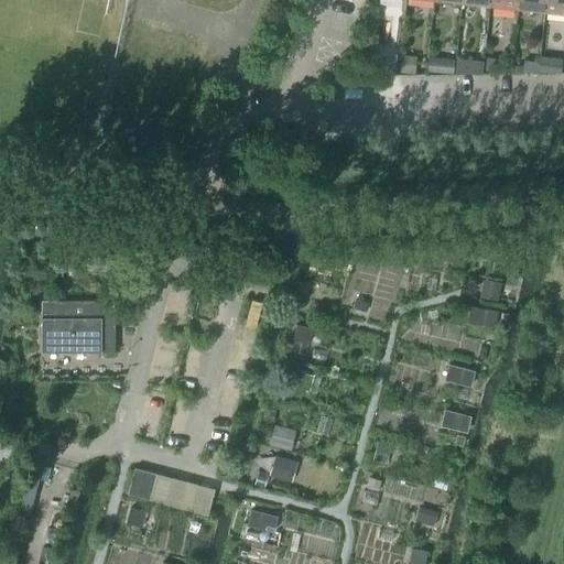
[(489,0),(489,7),(516,10),(517,0),(489,0)]
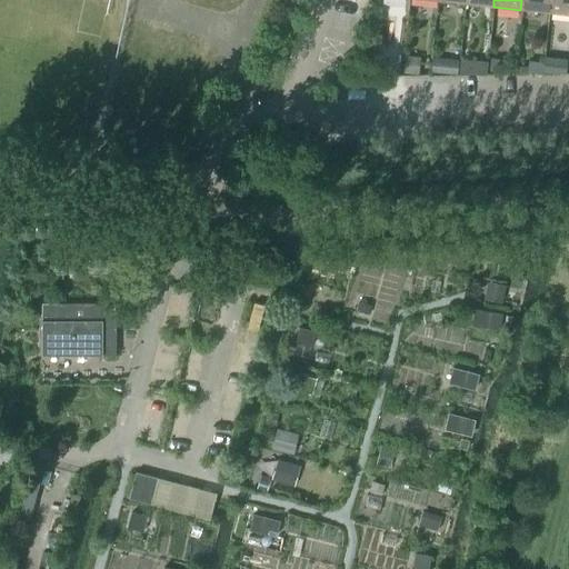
[(521,0),(520,10),(549,13),(550,0),(521,0)]
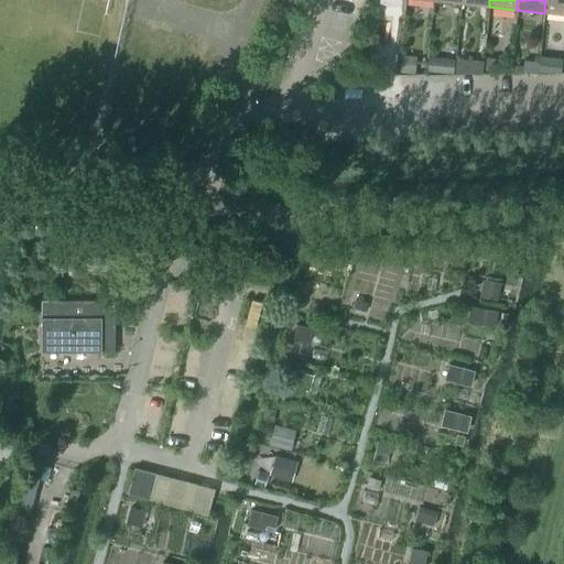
[(563,0),(545,0),(544,13),(563,14),(563,0)]
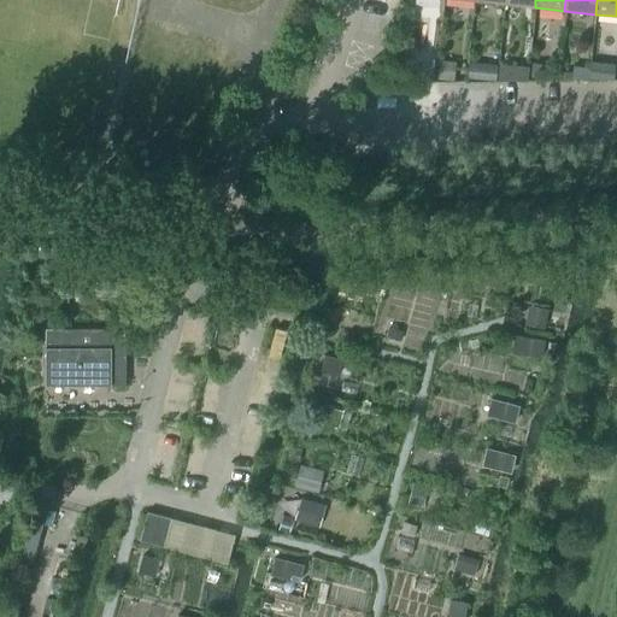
[(422,63),(421,74),(433,75),(434,64),(422,63)]
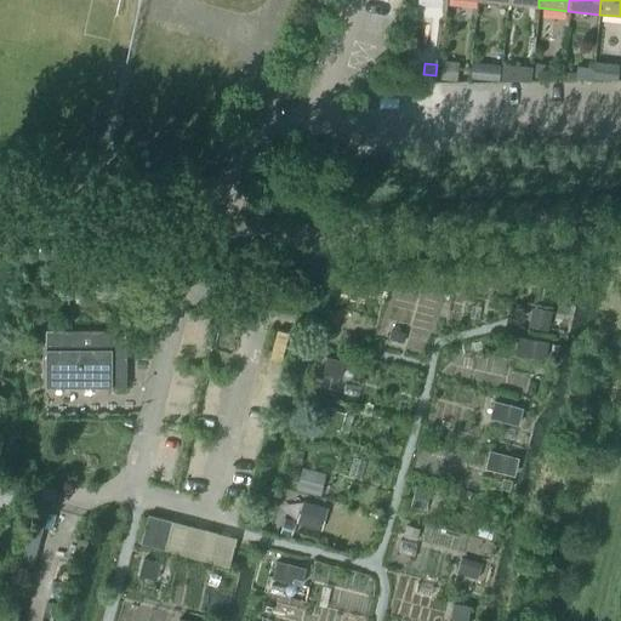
[(485,64),(484,75),(497,77),(499,66),(485,64)]
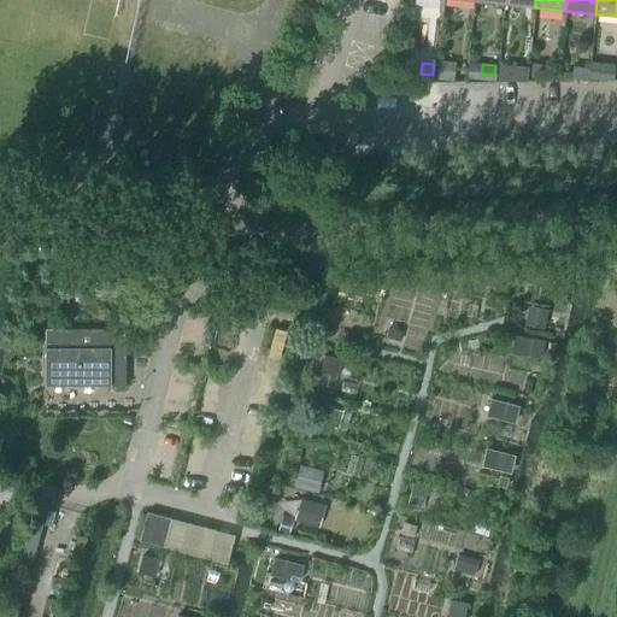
[(532,64),(529,77),(547,80),(548,66),(532,64)]
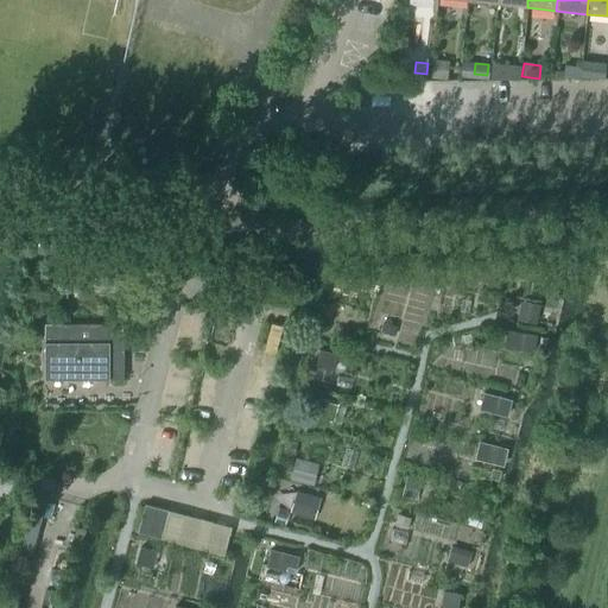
[(564,65),(563,78),(578,80),(580,68),(564,65)]
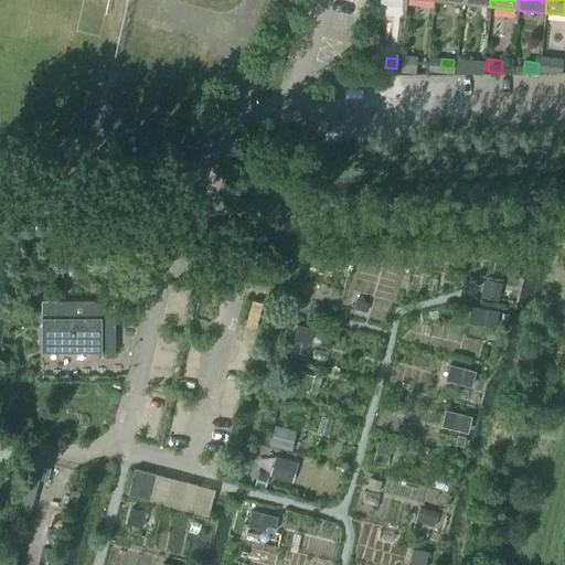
[(541,61),(540,72),(555,74),(556,62),(541,61)]
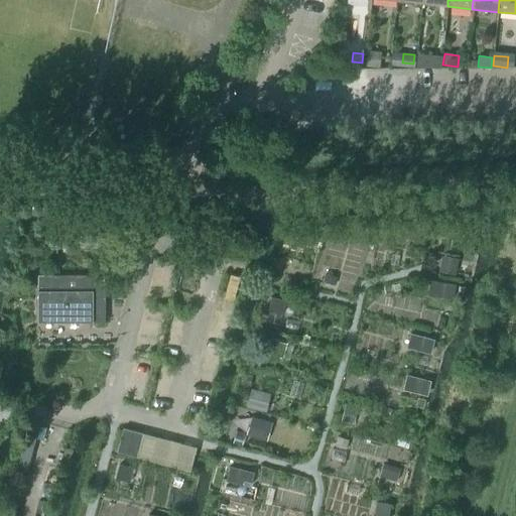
[(368,68),(379,69),(380,57),(369,56),(368,68)]
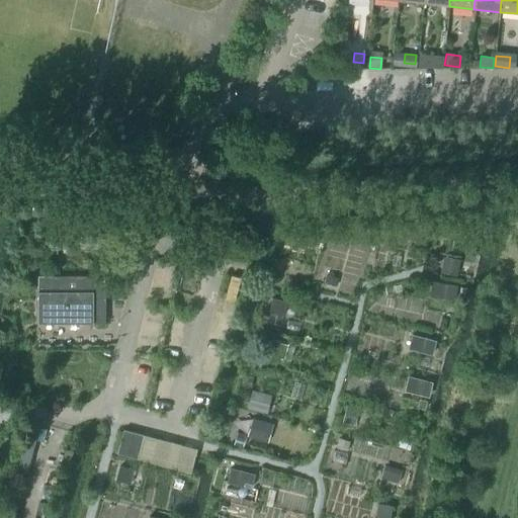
[(419,57),(418,68),(442,68),(442,59),(419,57)]
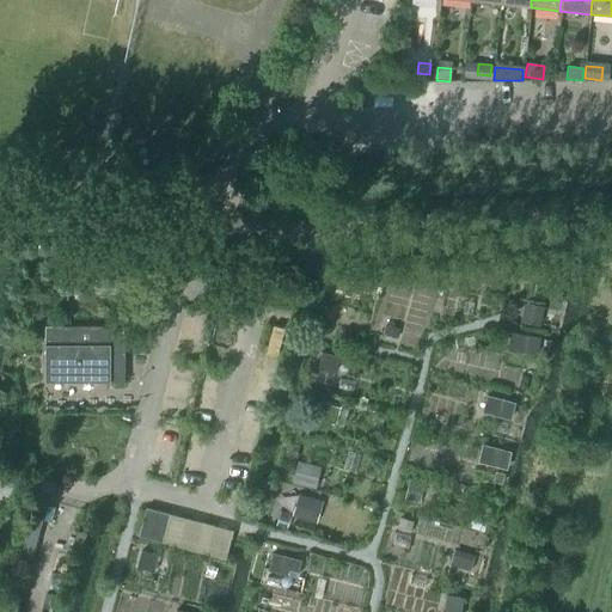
[(484,282),(501,286),(503,270),(487,267),(484,282)]
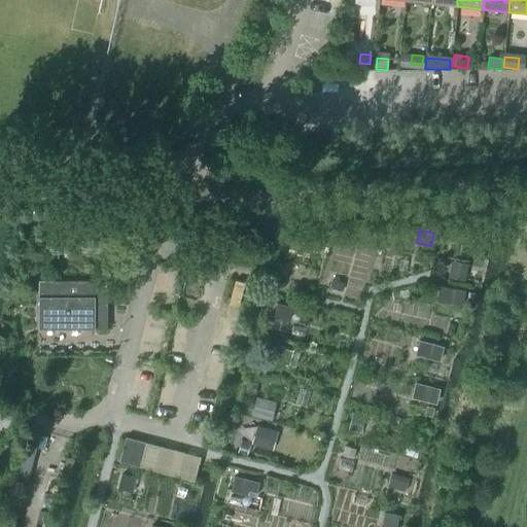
[(323,233),(322,240),(329,242),(331,235),(323,233)]
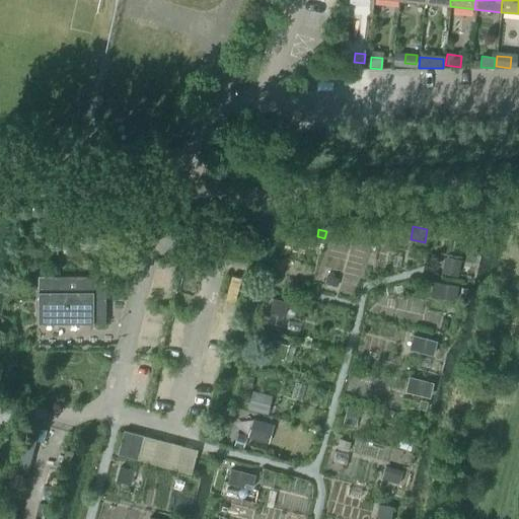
[(444,263),(442,273),(456,276),(459,266),(444,263)]
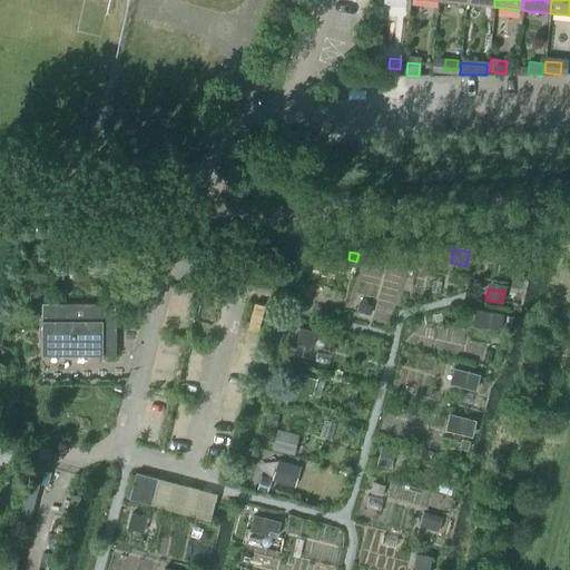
[(41,304),(41,356),(115,356),(115,304),(41,304)]
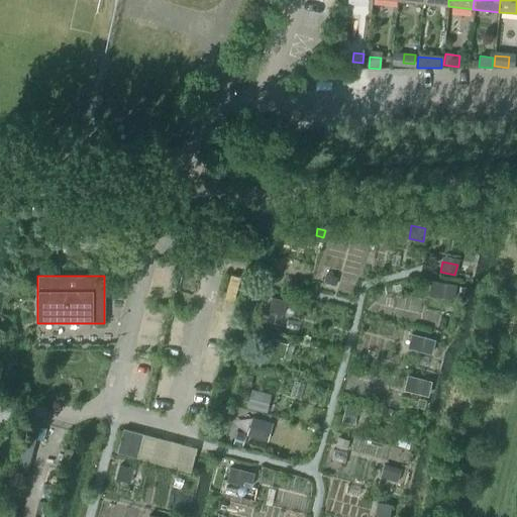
[(429,296),(452,300),(454,286),(431,282),(429,296)]
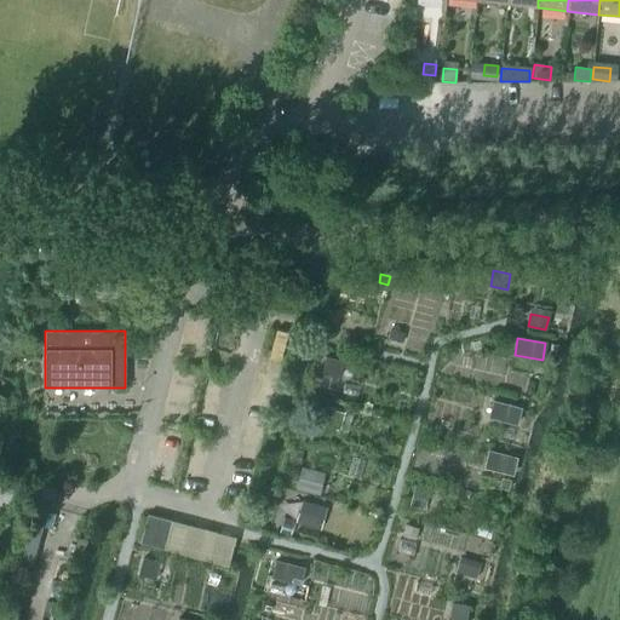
[(549,356),(557,357),(560,346),(551,345),(549,356)]
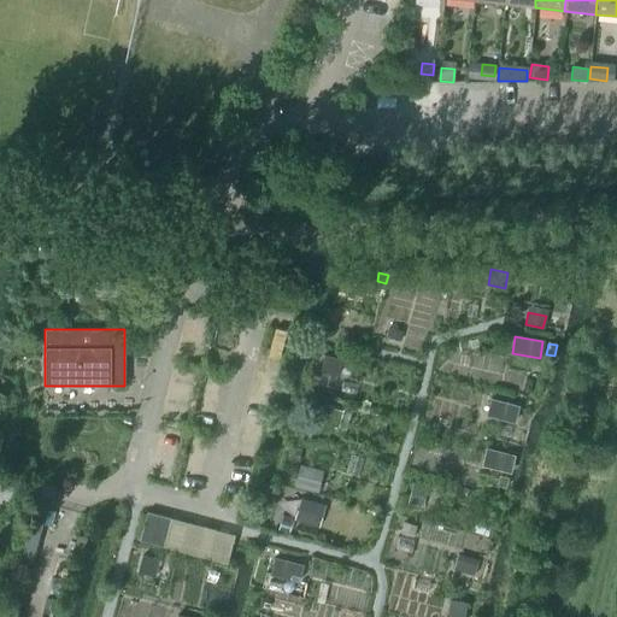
[(319,372),(336,376),(340,360),(323,357),(319,372)]
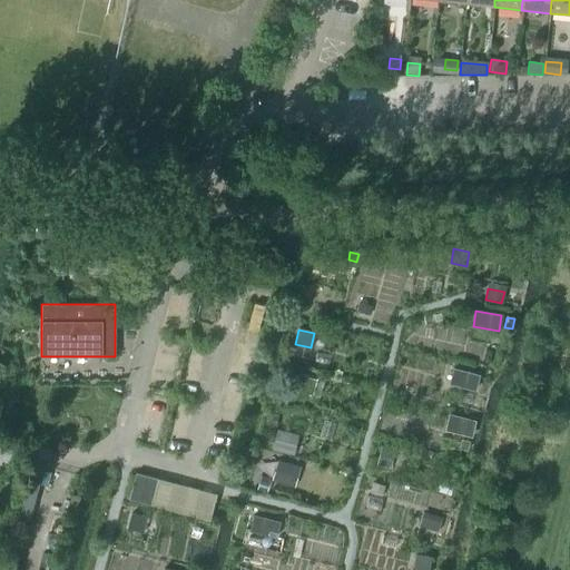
[(449,384),(474,391),(478,376),(453,369),(449,384)]
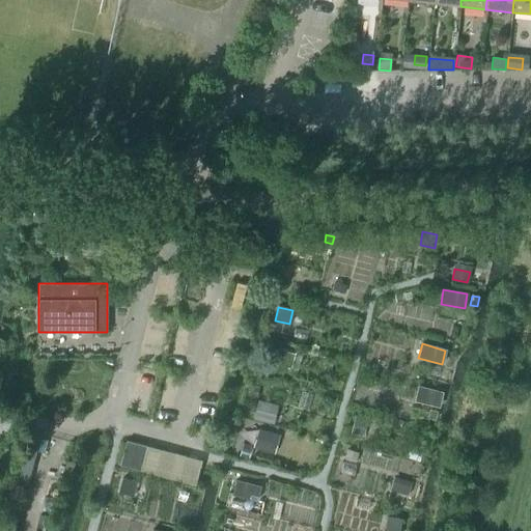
[(276,364),(289,368),(294,354),(280,351),(276,364)]
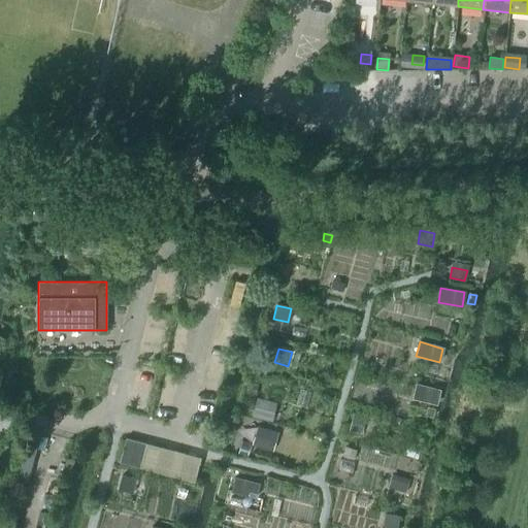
[(413,398),(436,404),(439,390),(416,385),(413,398)]
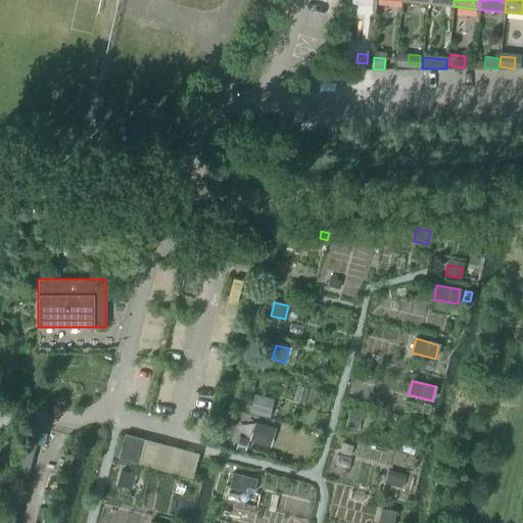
[(249,411),(262,415),(266,397),(253,394),(249,411)]
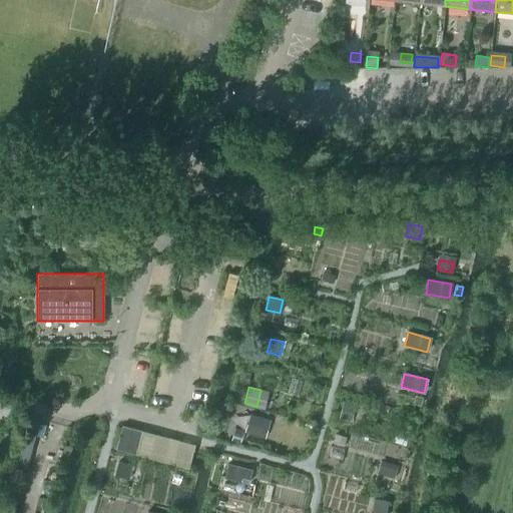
[(343,404),(339,418),(351,421),(355,407),(343,404)]
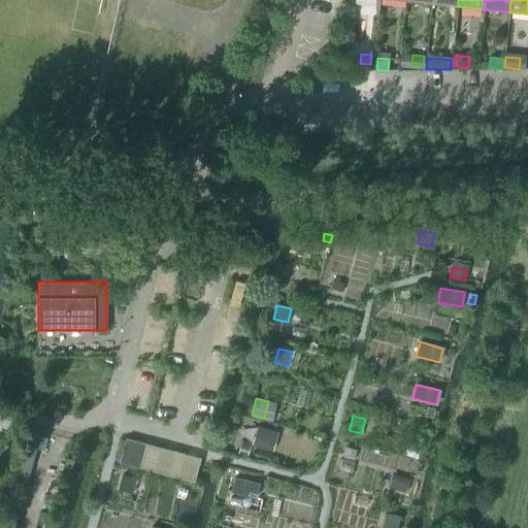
[(253,444),(265,448),(269,432),(258,428),(253,444)]
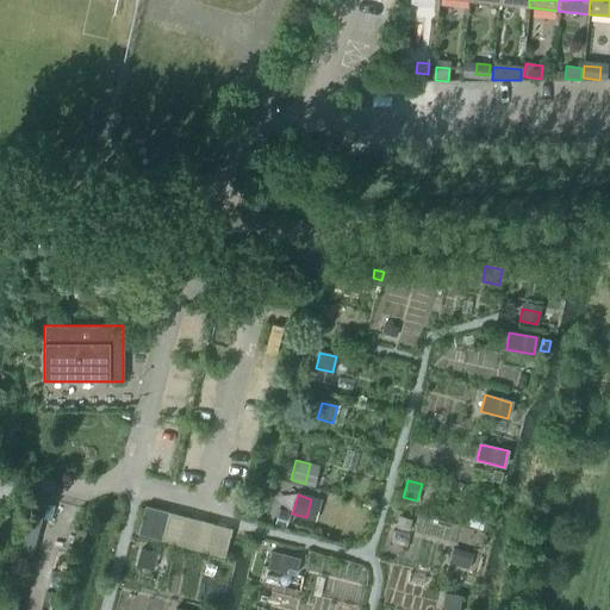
[(137,535),(161,541),(168,512),(144,506),(137,535)]
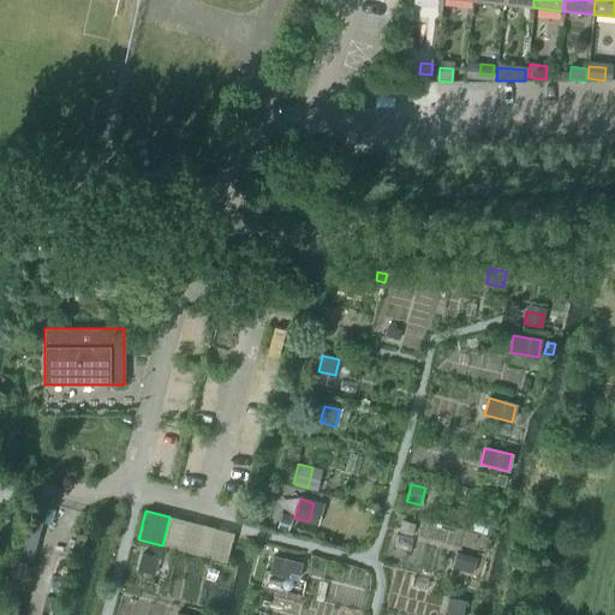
[(402,521),(400,532),(411,535),(413,525),(402,521)]
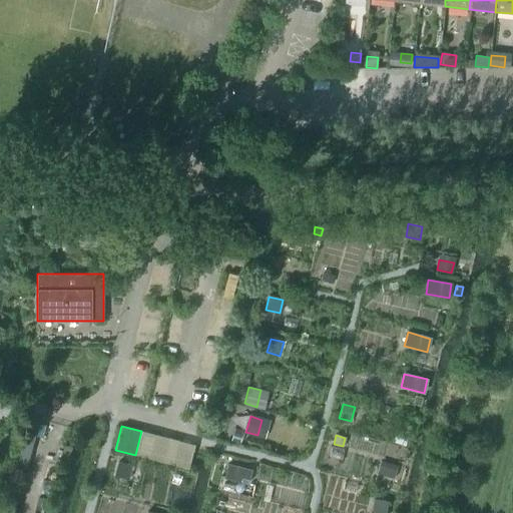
[(169,439),(163,463),(172,465),(178,441),(169,439)]
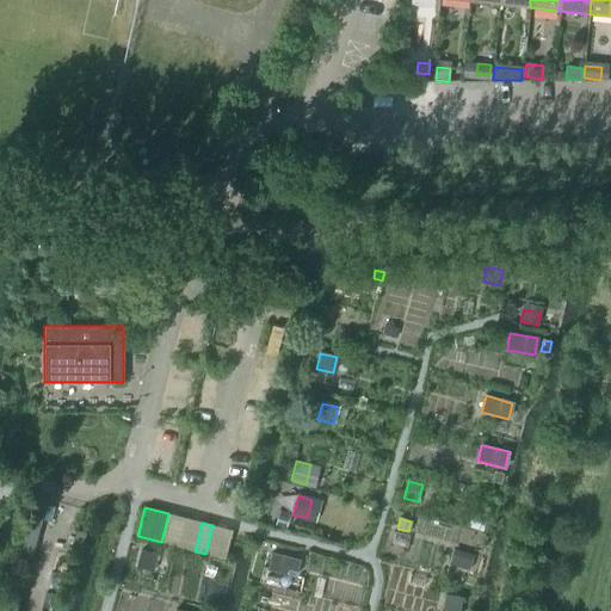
[(0,610),(17,610),(37,537),(23,534),(0,610)]
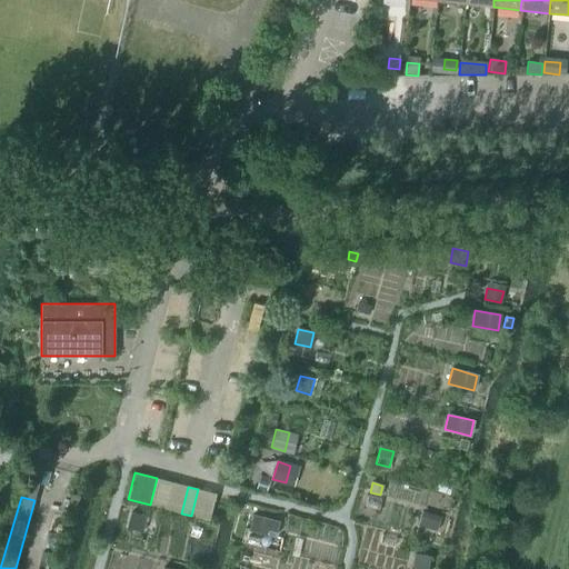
[(127,528),(142,531),(146,517),(131,513),(127,528)]
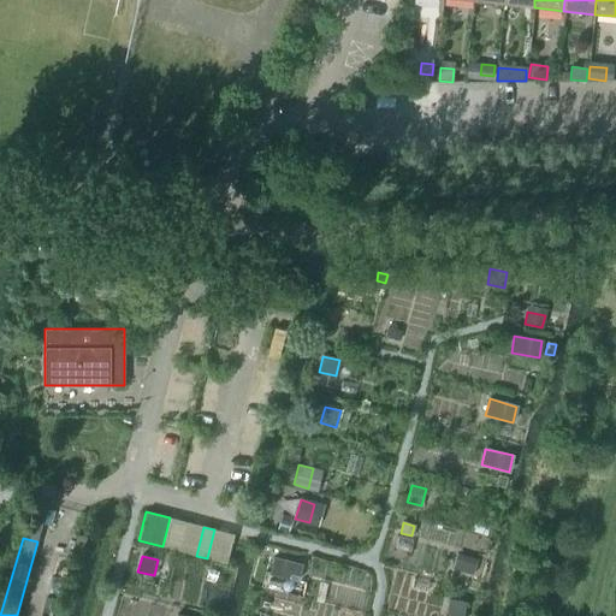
[(458,570),(473,574),(477,561),(462,557),(458,570)]
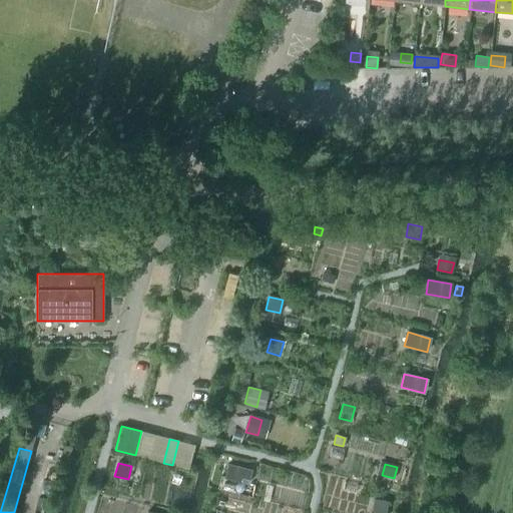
[(224,478),(247,484),(250,470),(227,465),(224,478)]
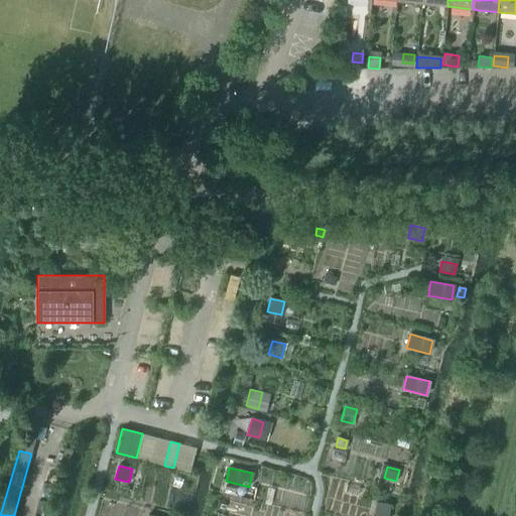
[(373,515),(387,515),(390,505),(377,503),(373,515)]
